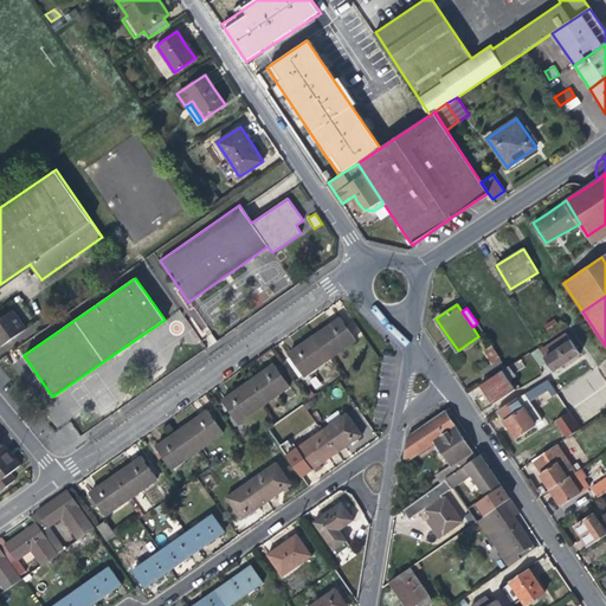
[(0,347),(26,329),(13,309),(0,318),(0,347)]
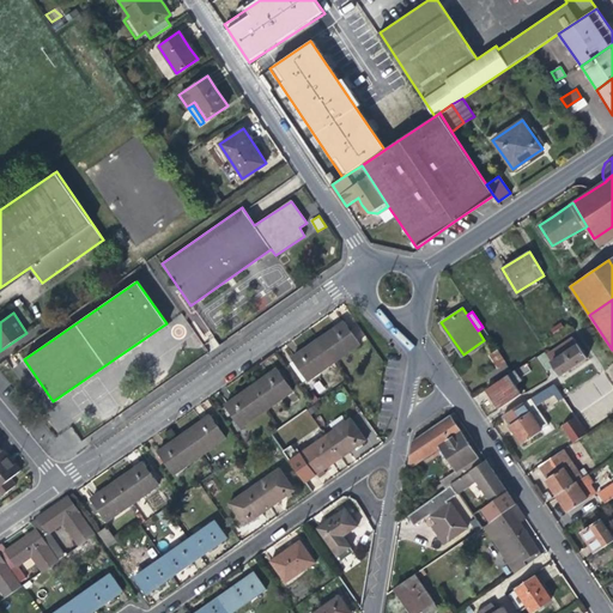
[(329,331),(316,339),(332,363),(359,343),(344,320),(329,331)]
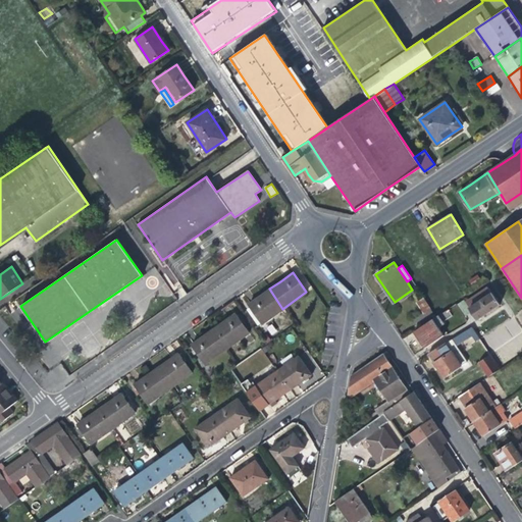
[(456,303),(465,316),(473,311),(475,314),(479,320),(501,305),(487,286),(469,299),(467,296),(464,298),(456,303)]
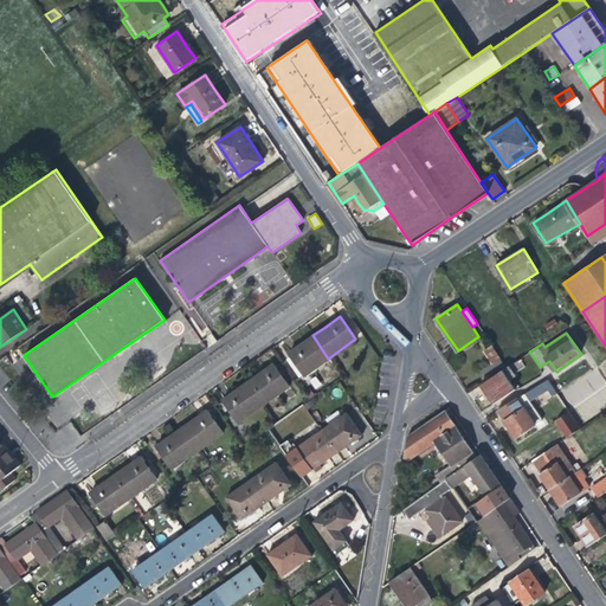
[(303,376),(328,359),(313,335),(301,343),(287,353),(303,376)]
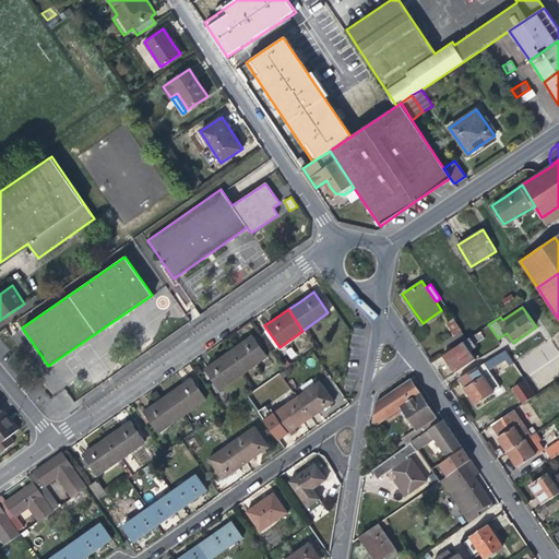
[(450,343),(453,347),(467,339),(454,319),(447,323),(456,339),(450,343)]
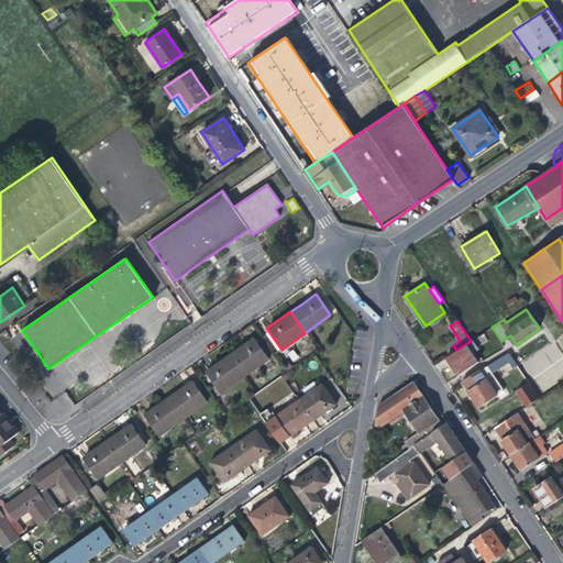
[(243,345),(230,354),(244,376),(268,359),(254,337),(243,345)]
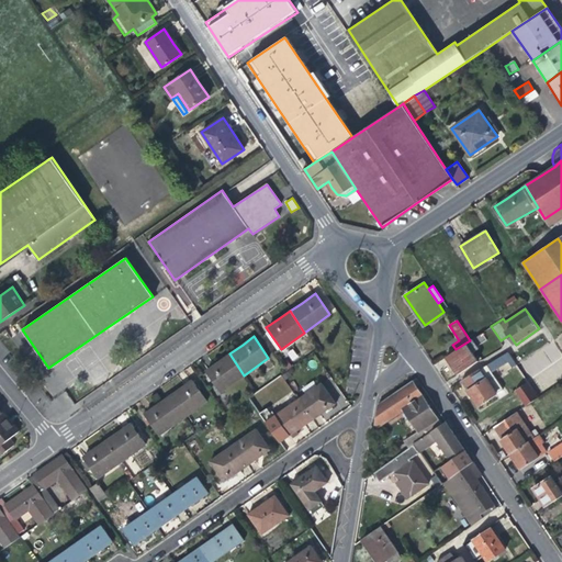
[(473,338),(470,340),(456,349),(445,357),(451,366),(457,375),(479,360),(472,351),(479,347),(473,338)]
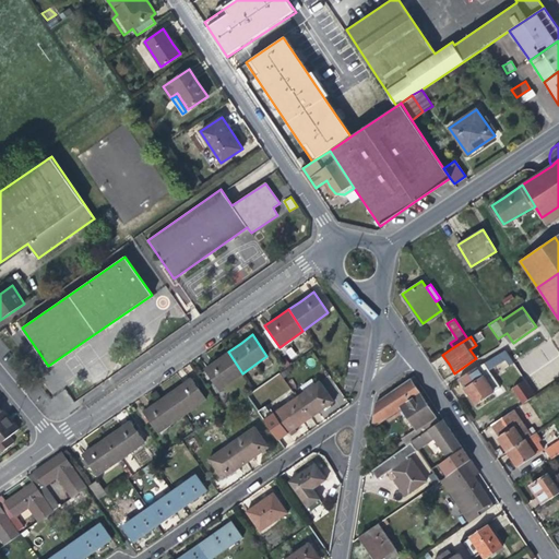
[(516,367),(504,348),(459,379),(467,392),(475,404),(500,387),(489,370),(506,359),(512,370),(516,367)]
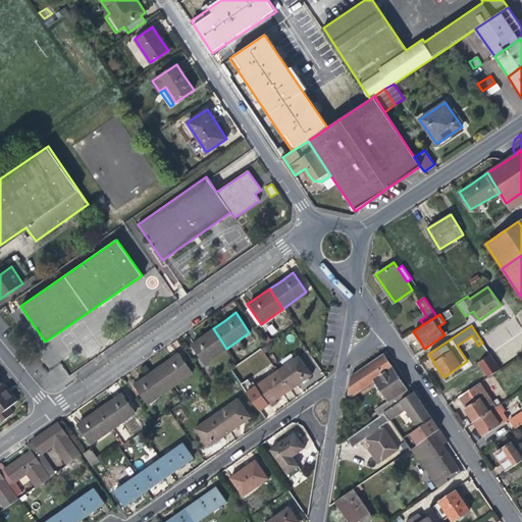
[(204,364),(226,349),(213,328),(201,336),(191,345),(204,364)]
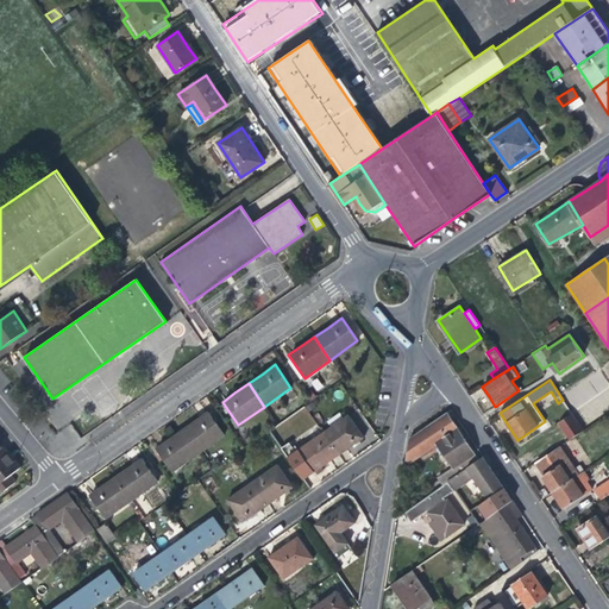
[(194,421),(182,431),(198,453),(224,434),(208,412),(194,421)]
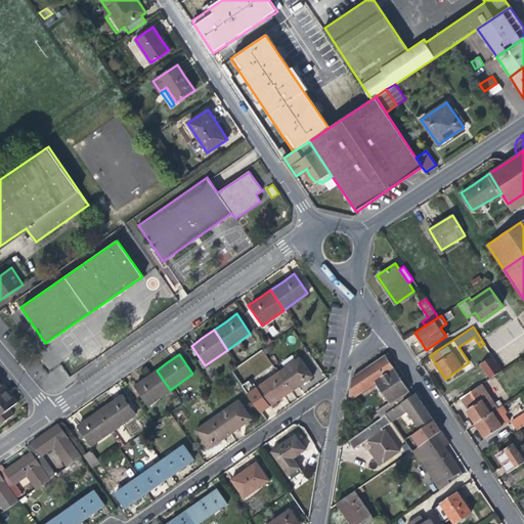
[(377,410),(381,417),(387,412),(393,408),(416,393),(411,388),(407,390),(396,373),(384,354),(352,377),(348,400),(377,382),(390,401),(377,410)]
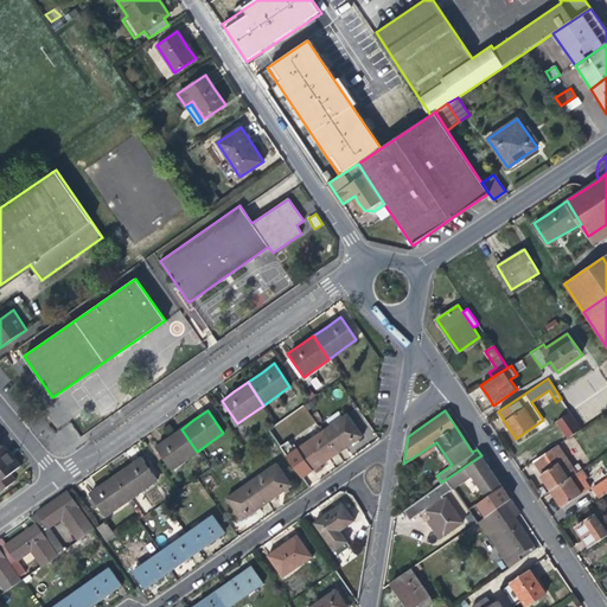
[(567,438),(581,428),(570,413),(556,421),(567,438)]
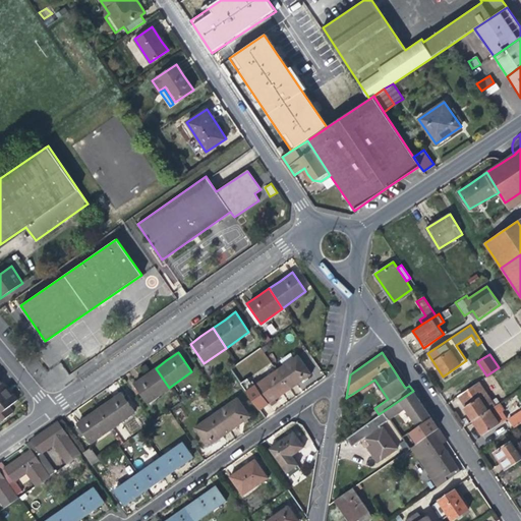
[(297,355),(275,370),(288,390),(301,381),(310,374),(297,355)]
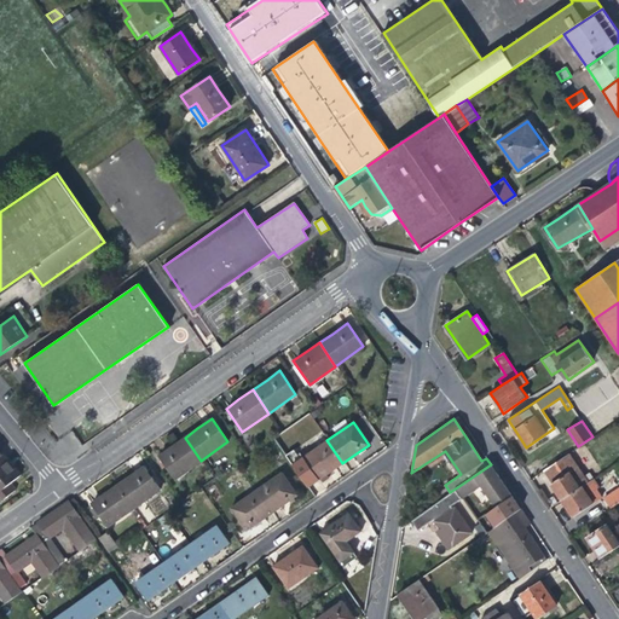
[(175,479),(201,461),(185,438),(173,446),(158,456),(175,479)]
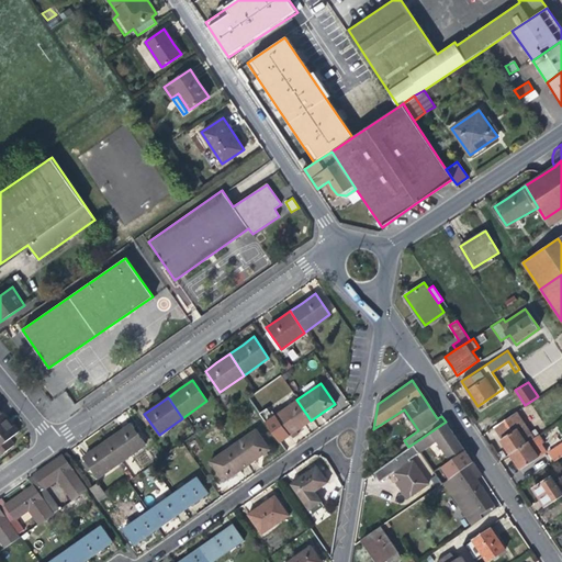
[(302,427),(311,420),(296,400),(274,415),(289,436),(302,427)]
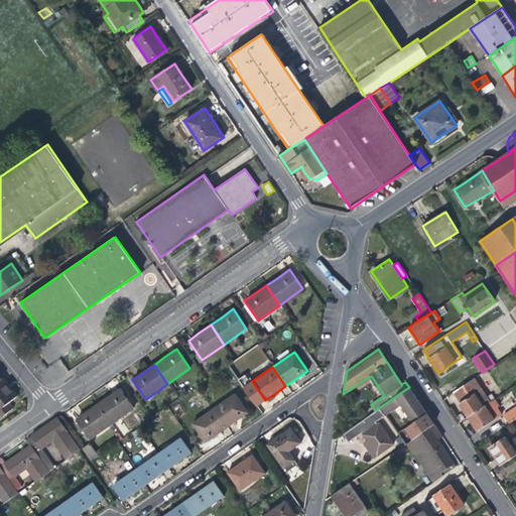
[(464,410),(468,416),(491,401),(476,377),(454,391),(461,402),(459,403),(464,410)]
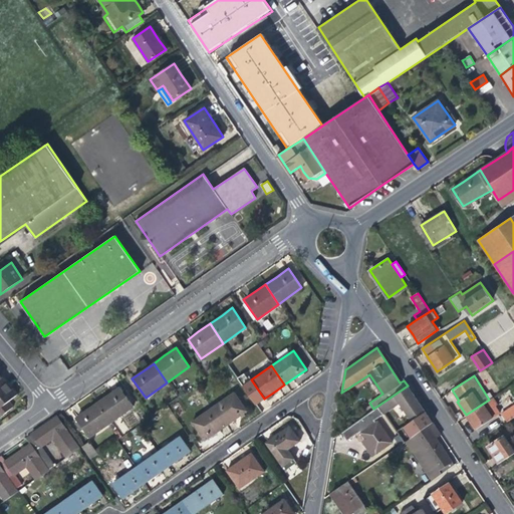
[(12,387),(6,379),(0,383),(0,417),(0,418),(13,407),(9,401),(18,394),(12,387)]
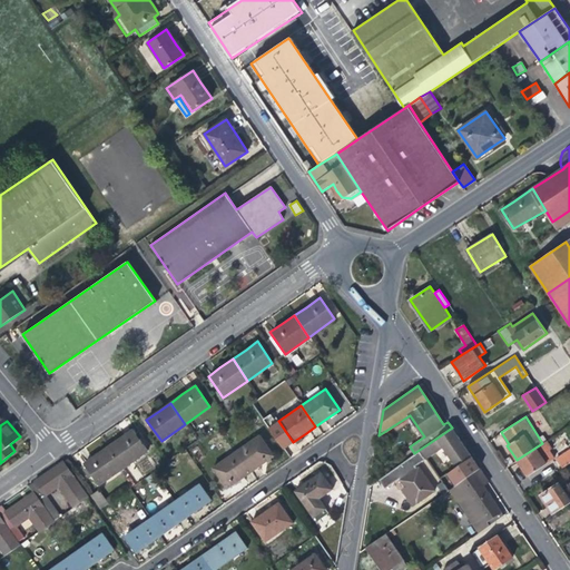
[(440,445),(457,470),(472,459),(464,445),(452,428),(428,444),(432,451),(440,445)]
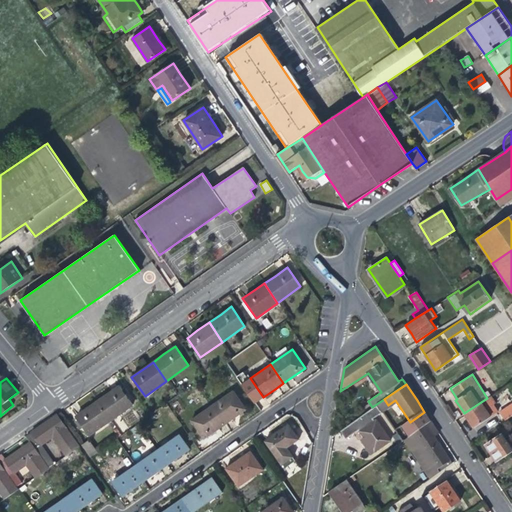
[(109,393),(97,401),(111,420),(132,404),(119,385),(109,393)]
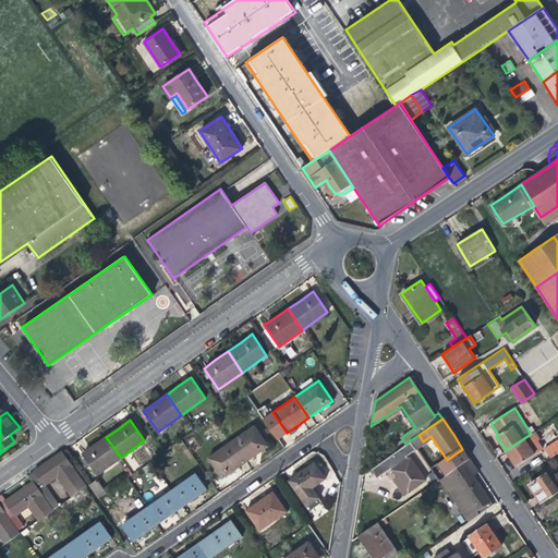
[(253,426),(231,441),(245,462),(257,453),(267,446),(253,426)]
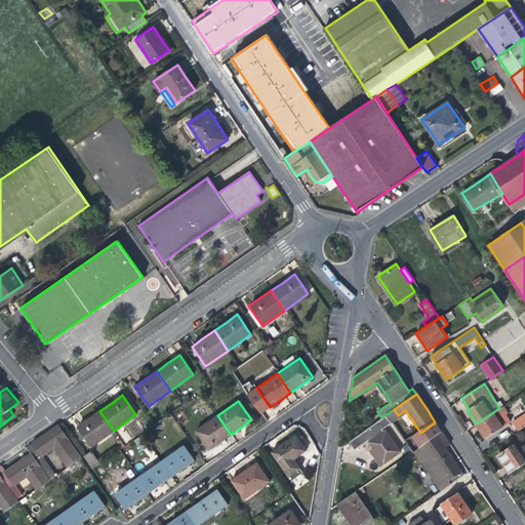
[(503,405),(499,408),(476,423),(481,431),(486,438),(511,420),(506,412),(507,411),(503,405)]
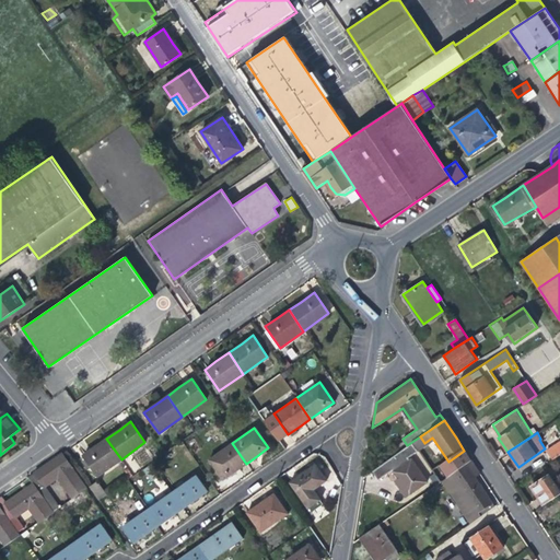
[(419,447),(424,443),(420,436),(413,441),(419,447)]
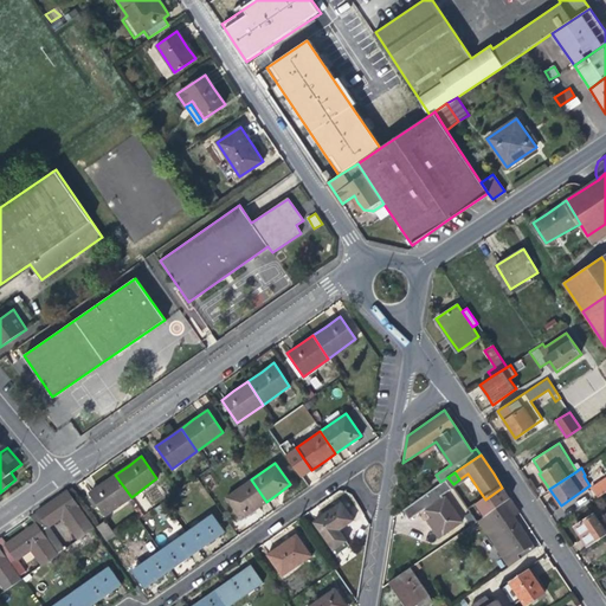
[(105,515),(131,497),(115,475),(103,483),(89,492),(105,515)]
